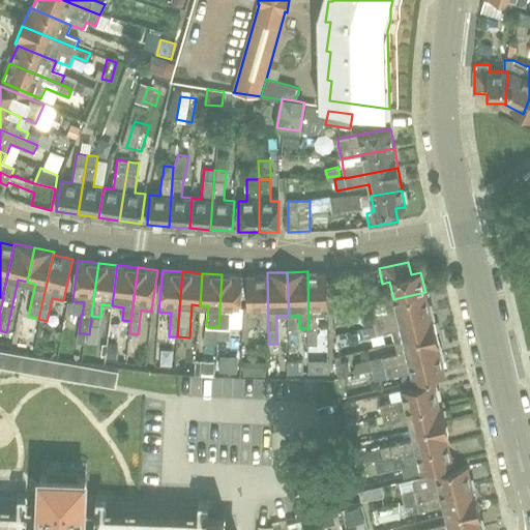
[(317,328),(317,315),(328,315),(328,306),(327,273),(307,274),(308,328),(317,328)]
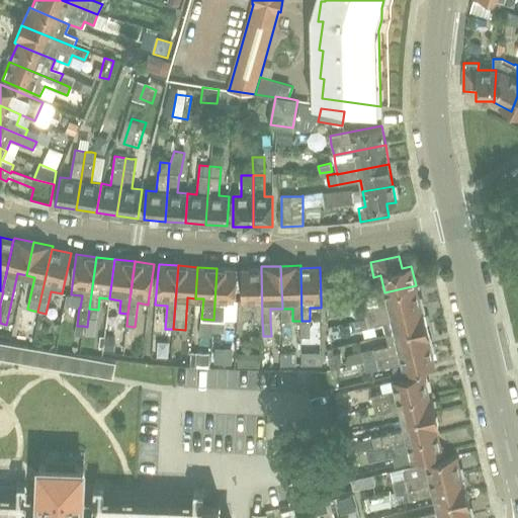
[(226,300),(234,300),(236,276),(237,269),(217,268),(213,320),(212,331),(224,332),(226,300)]
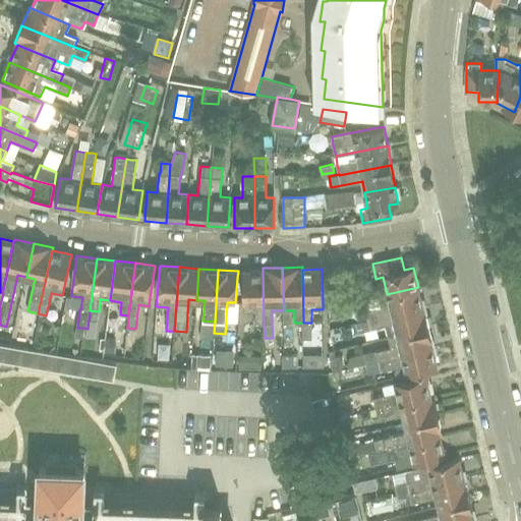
[(243,279),(243,302),(244,311),(255,311),(255,324),(264,324),(263,271),(243,271),(243,279)]
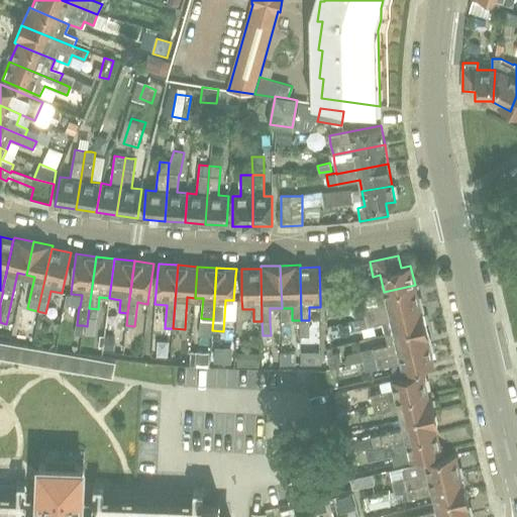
[(415,285),(384,292),(385,293),(375,295),(377,306),(364,309),(366,317),(420,305),(415,285)]
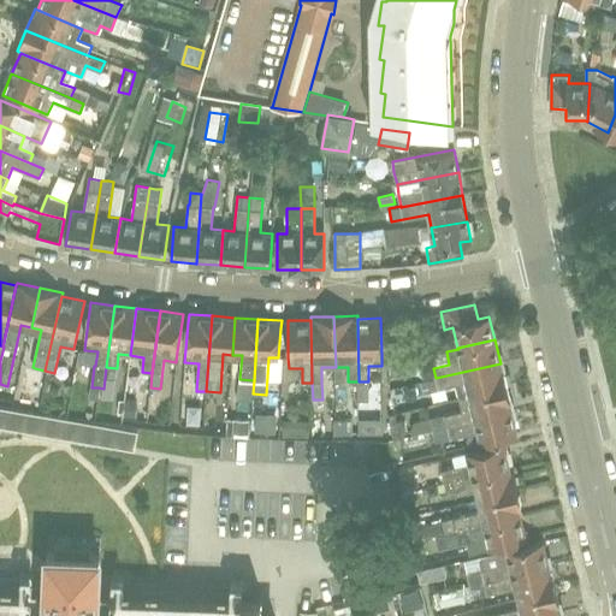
[(404,361),(386,365),(388,377),(407,375),(404,361)]
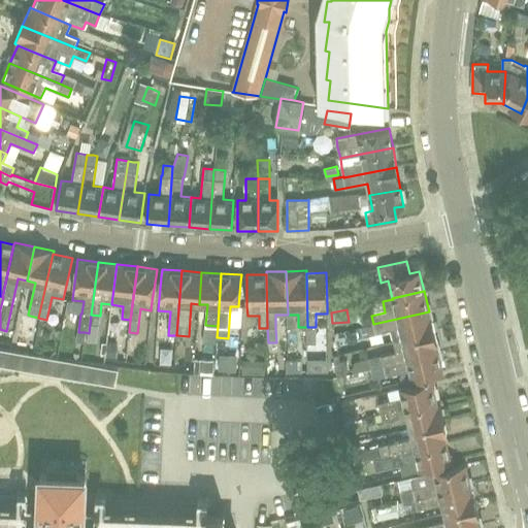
[(393,340),(402,338),(434,330),(432,319),(430,320),(429,311),(373,324),(362,327),(364,336),(390,330),(393,340)]
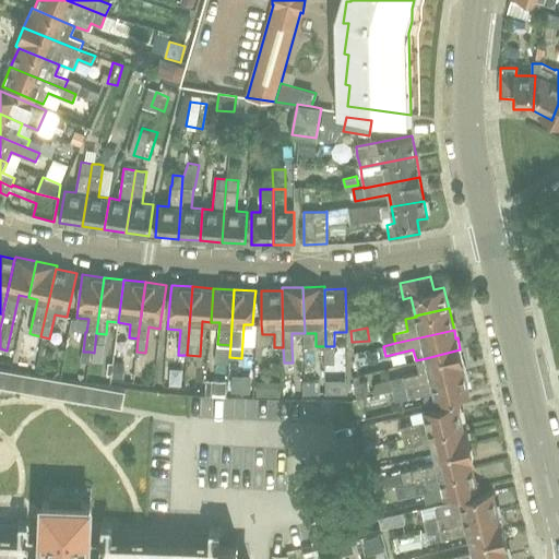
[(58,367),(63,352),(51,347),(46,364),(58,367)]
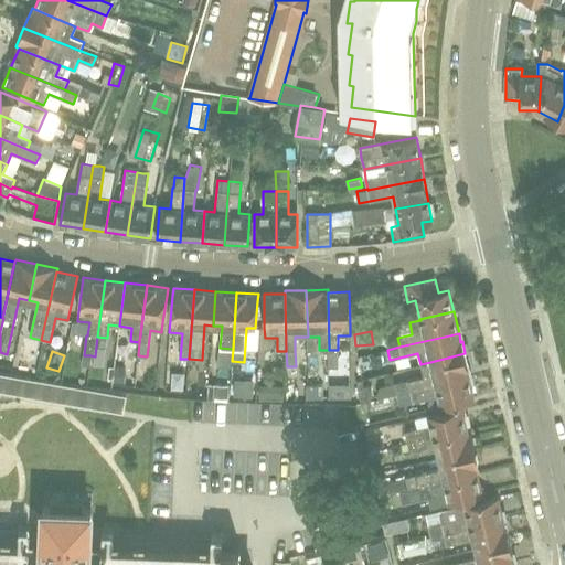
[(394,384),(397,394),(469,375),(467,368),(468,366),(465,353),(430,362),(420,364),(424,377),(394,384)]
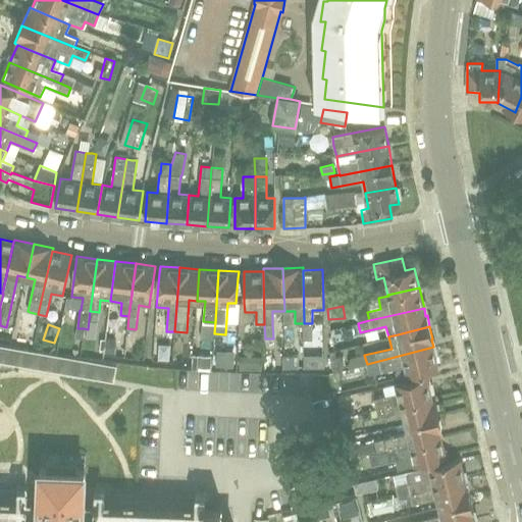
[(0,345),(0,361),(114,381),(117,365),(0,345)]
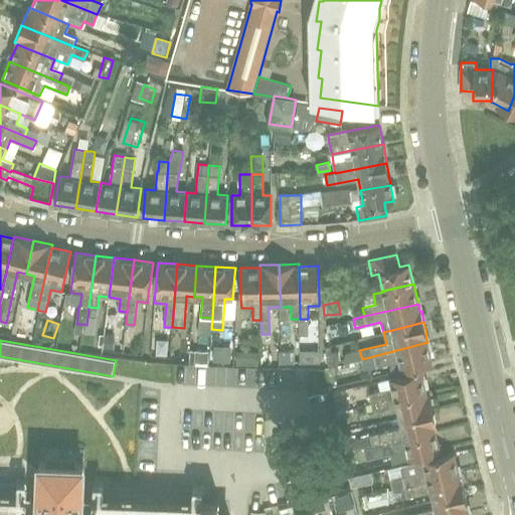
[(399,360),(401,369),(401,370),(433,363),(427,342),(362,359),(364,369),(399,360)]
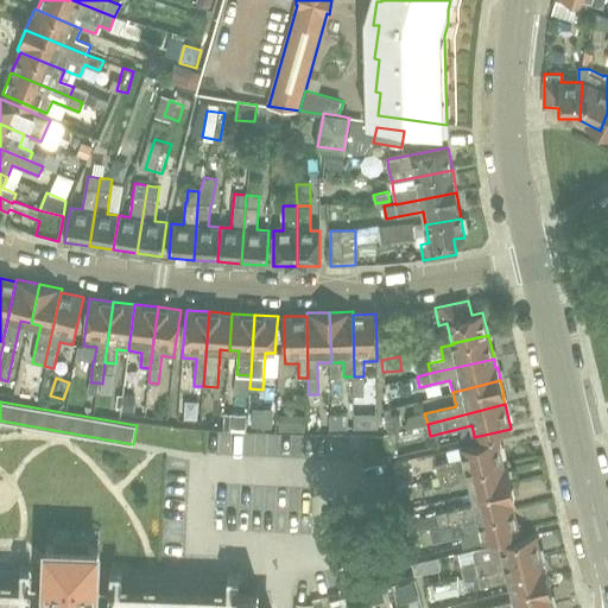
[(391,407),(384,409),(390,434),(400,430),(397,415),(393,416),(391,407)]
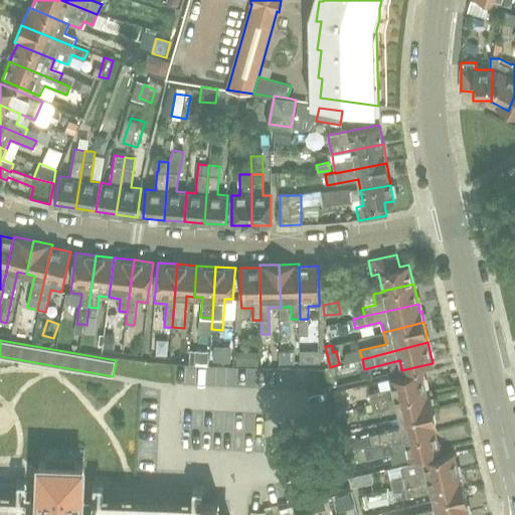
[(194,362),(207,363),(208,351),(195,350),(194,362)]
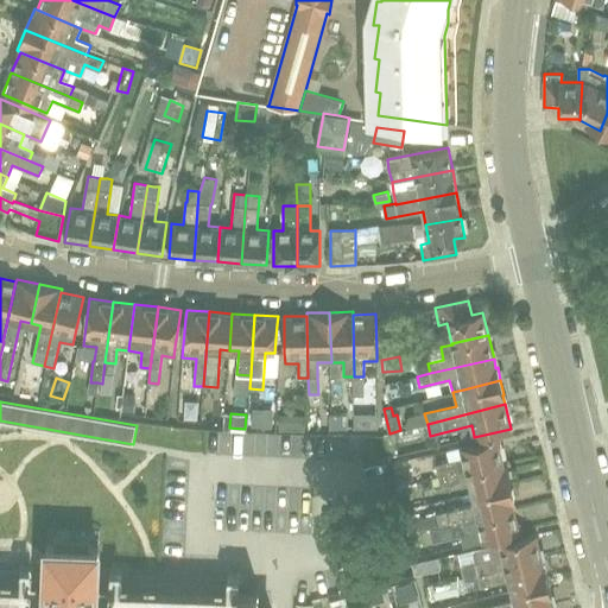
[(253,413),(253,426),(271,428),(271,415),(253,413)]
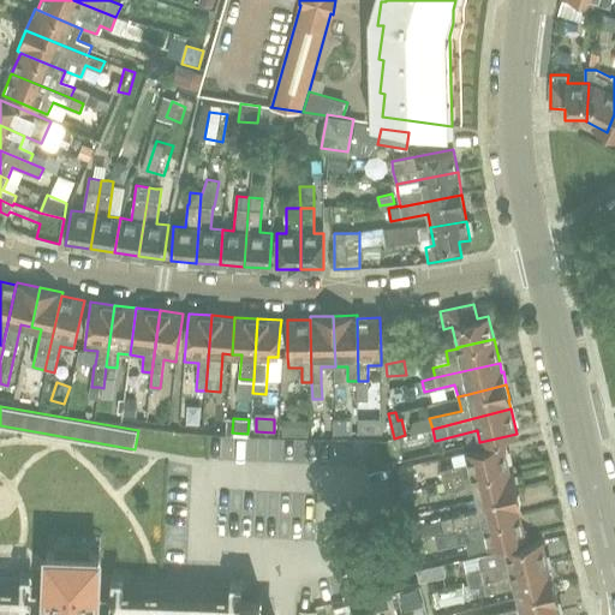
[(333,433),(352,433),(352,419),(333,419),(333,433)]
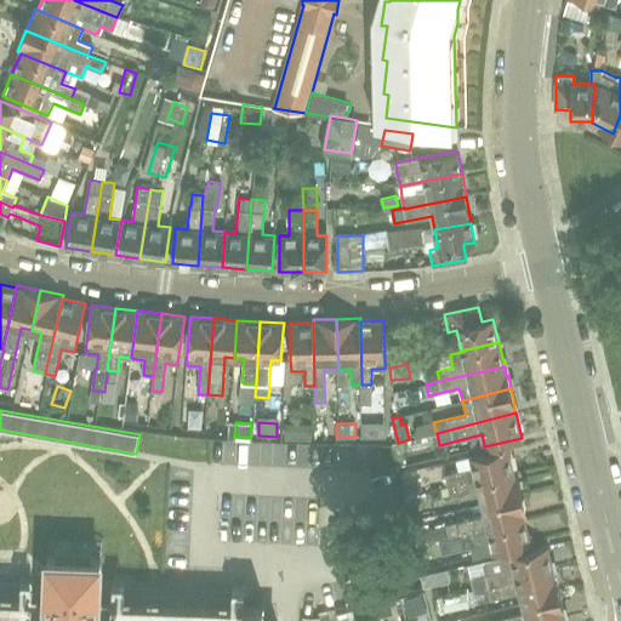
[(312,425),(284,425),(284,439),(312,439),(312,425)]
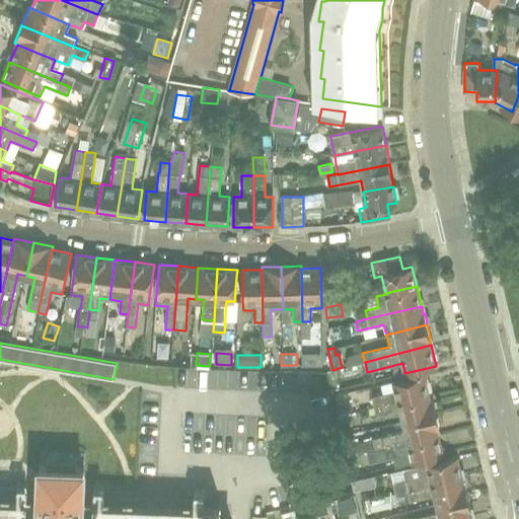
[(341,388),(340,372),(328,373),(328,390),(341,388)]
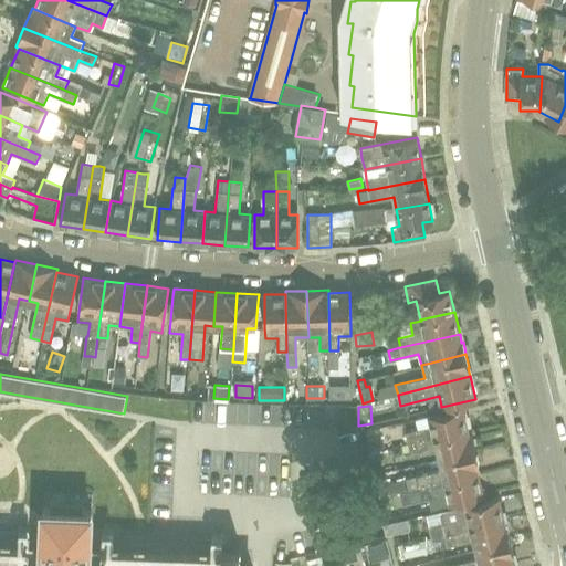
[(409,443),(471,429),(468,429),(462,408),(429,416),(432,426),(407,432),(409,443)]
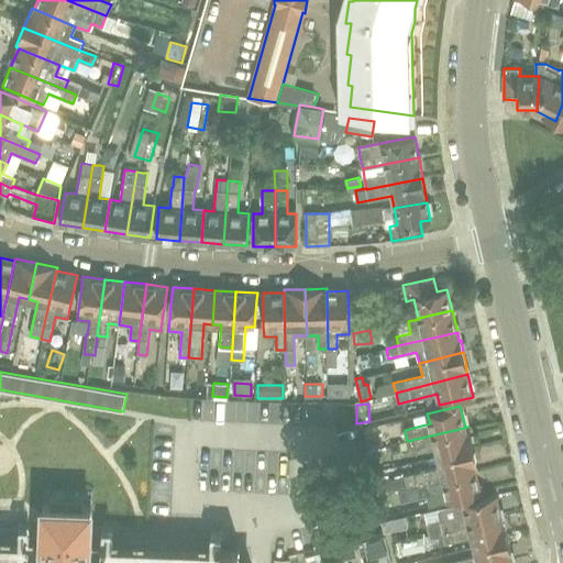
[(377,426),(372,427),(363,429),(366,440),(368,449),(377,446),(382,445),(377,426)]
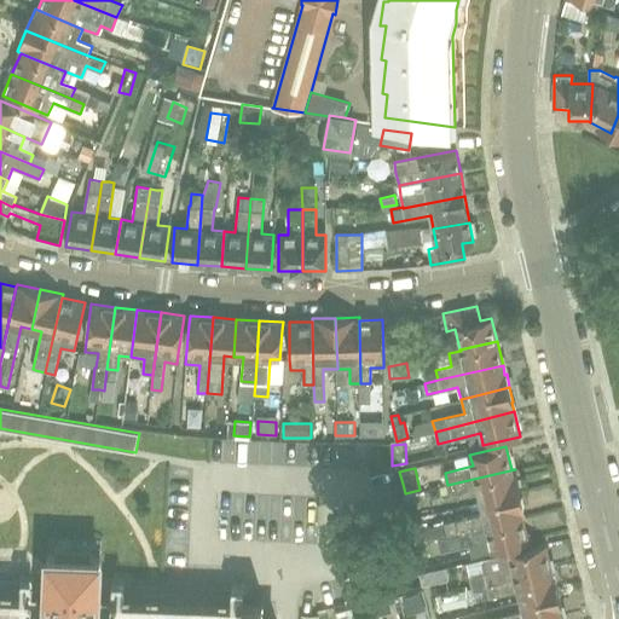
[(481,502),(521,493),(515,469),(447,485),(451,498),(479,492),(481,502)]
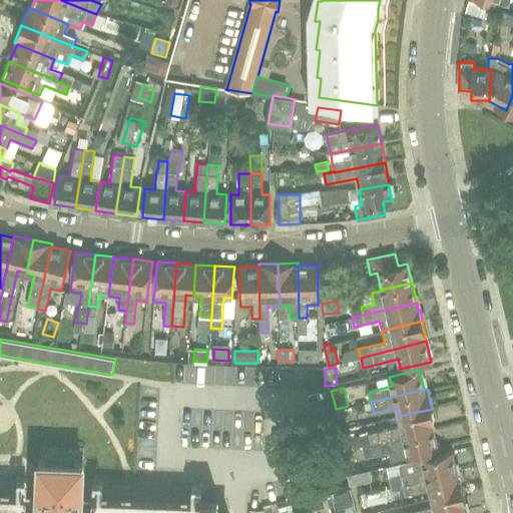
[(367,433),(369,444),(433,429),(436,429),(432,409),(399,416),(401,425),(367,433)]
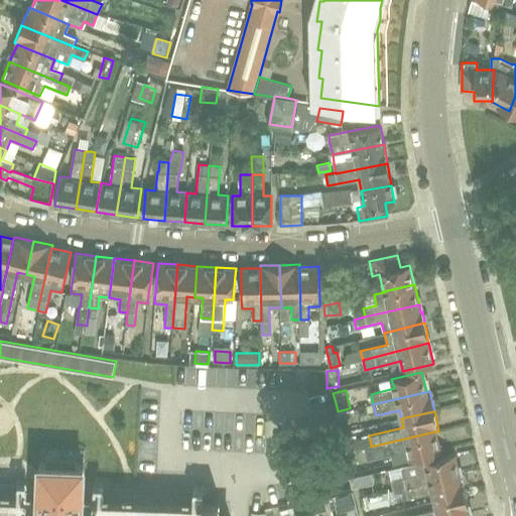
[(440,452),(435,431),(371,446),(374,458),(394,454),(396,463),(440,452)]
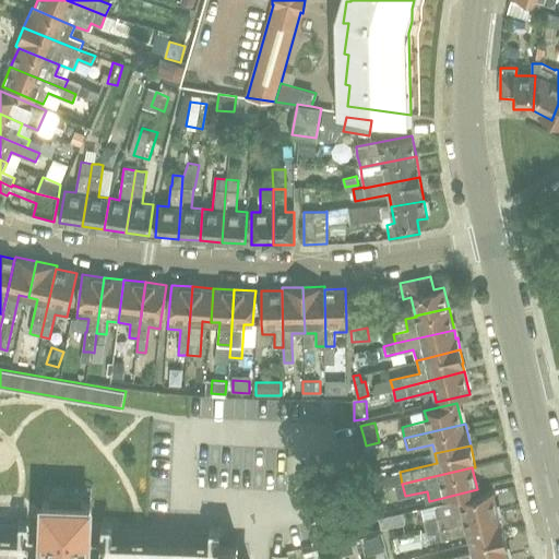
[(424,521),(426,530),(497,512),(492,491),(433,506),(437,518),(424,521)]
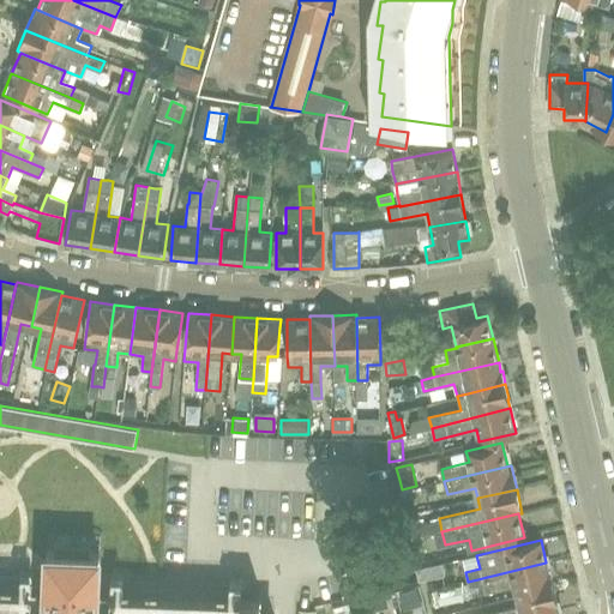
[(0,613),(251,613),(221,613),(221,603),(163,602),(163,611),(98,608),(101,551),(48,548),(46,607),(0,605),(0,613)]
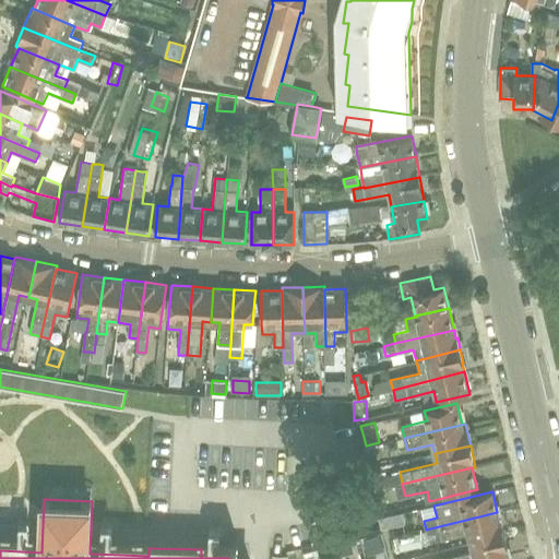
[(500,522),(497,512),(426,530),(429,544),(467,534),(470,542),(503,533),(501,522),(500,522)]
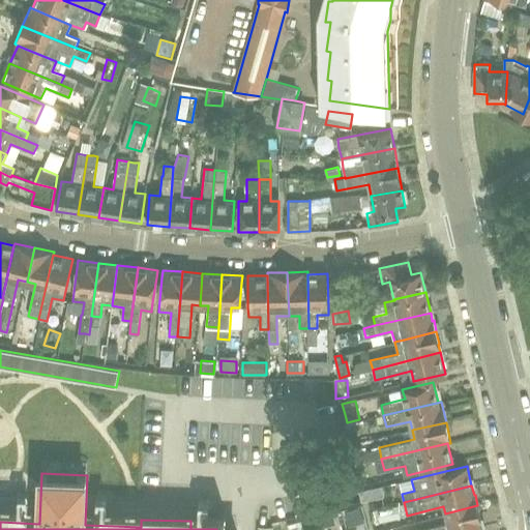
[(389,495),(372,499),(375,511),(392,507),(389,495)]
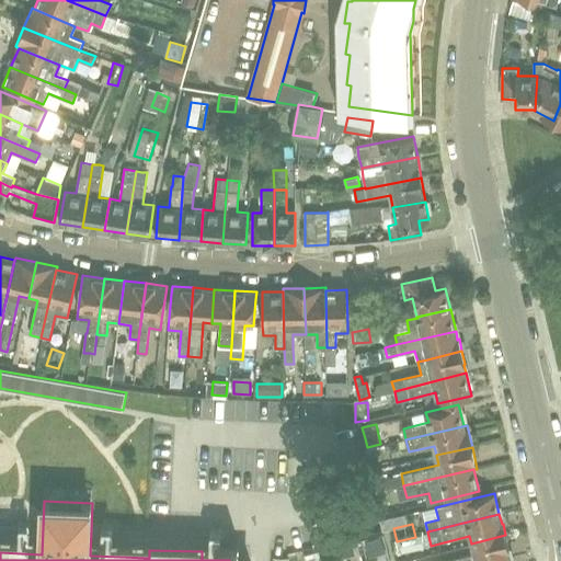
[(442,560),(495,560),(510,558),(507,549),(508,548),(505,535),(471,544),(473,553),(442,560)]
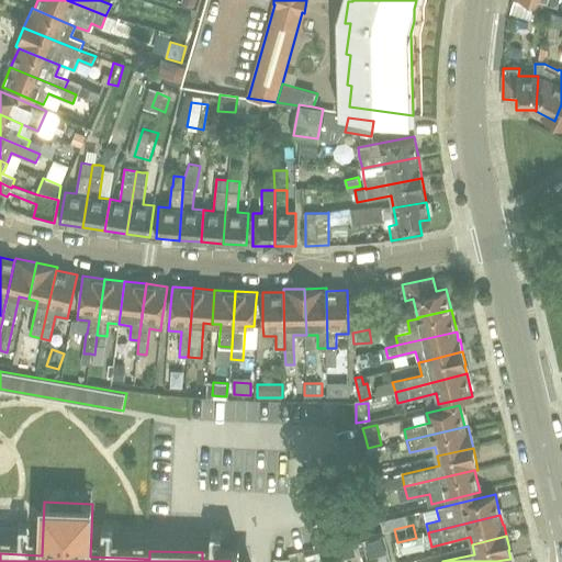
[(226,555),(238,555),(239,546),(226,544),(226,555)]
